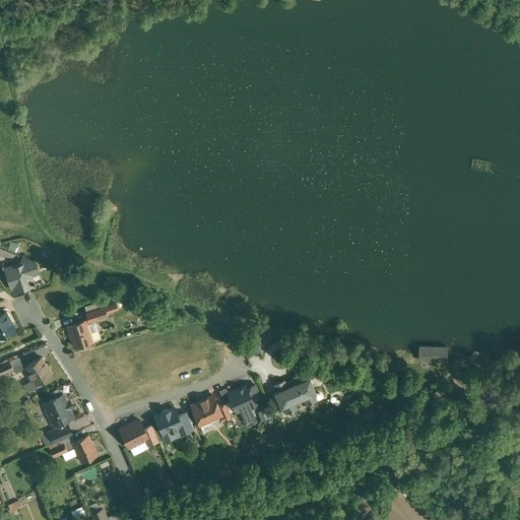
[(20,266),(16,267),(16,265),(7,268),(12,286),(13,286),(14,290),(36,283),(35,281),(33,281),(29,270),(38,268),(39,272),(40,271),(36,261),(22,256),(23,257),(20,266)]
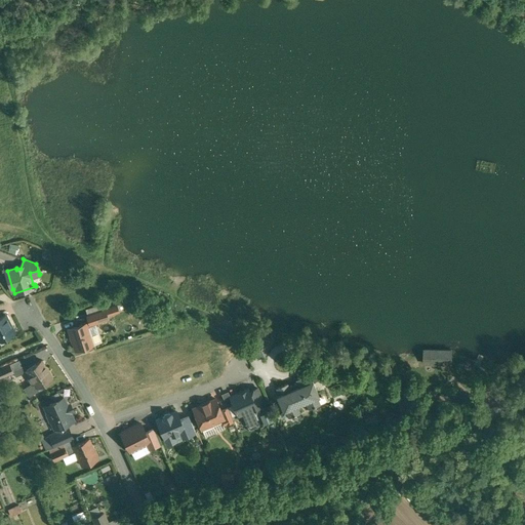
[(105,309),(87,315),(90,323),(108,318),(105,309)]
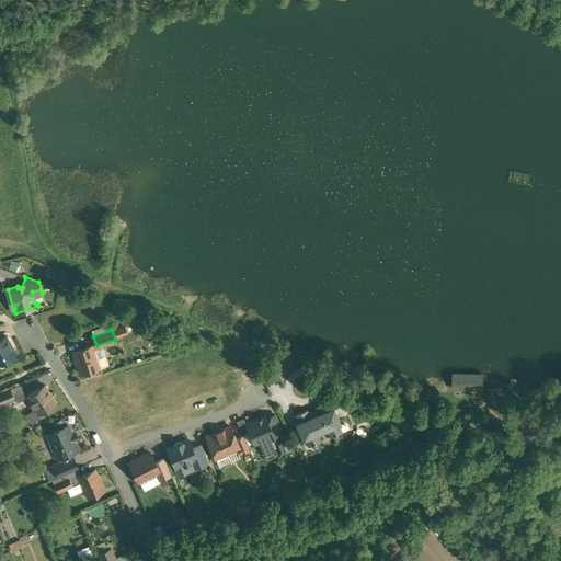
[(6,335),(0,339),(0,365),(1,367),(10,363),(8,359),(15,355),(6,335)]
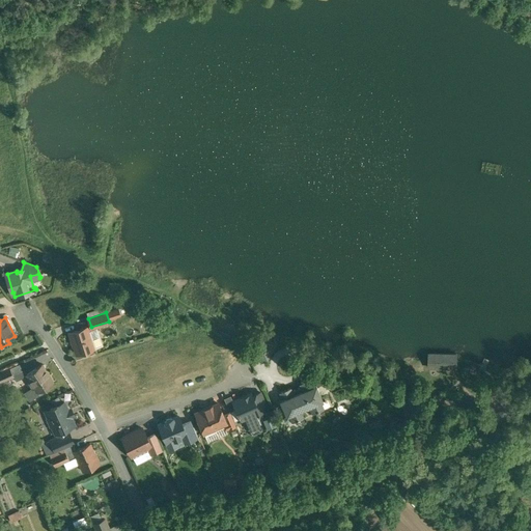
[(87,327),(70,332),(77,354),(82,352),(83,353),(88,351),(89,350),(94,347),(87,327)]
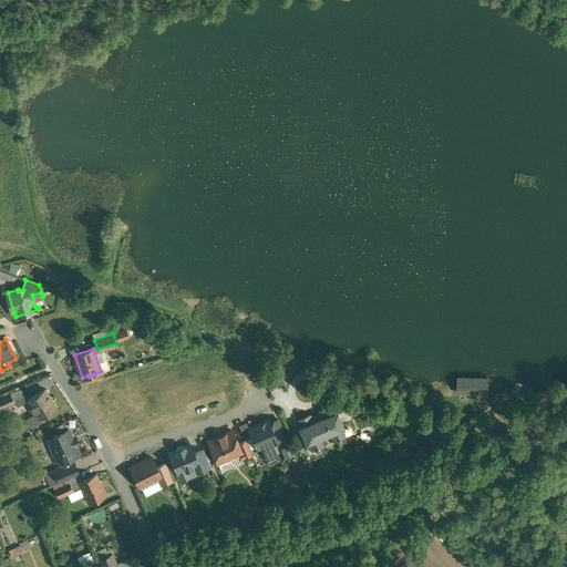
[(292,370),(279,363),(271,379),(286,385),(292,370)]
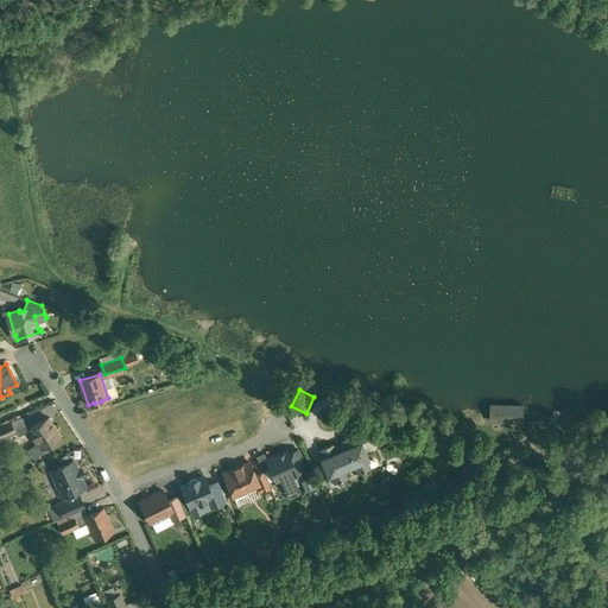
[(23,417),(11,422),(14,429),(26,424),(23,417)]
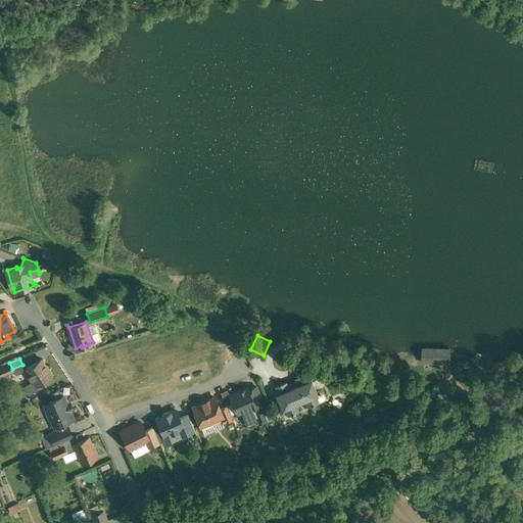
[(41,359),(26,369),(29,373),(27,375),(32,382),(34,381),(39,388),(47,383),(45,381),(52,376),(41,359)]
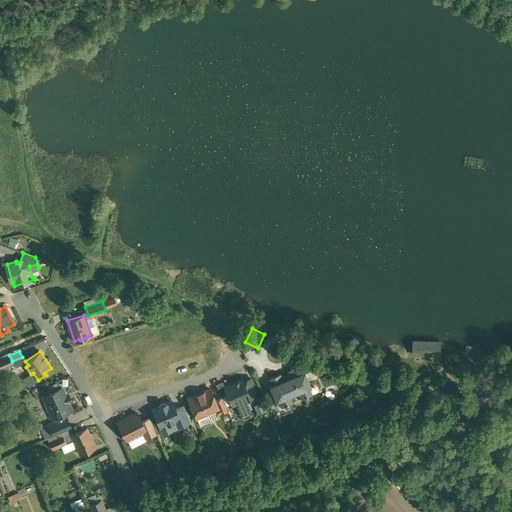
[(9,355),(0,359),(0,367),(0,369),(13,363),(12,361),(9,355)]
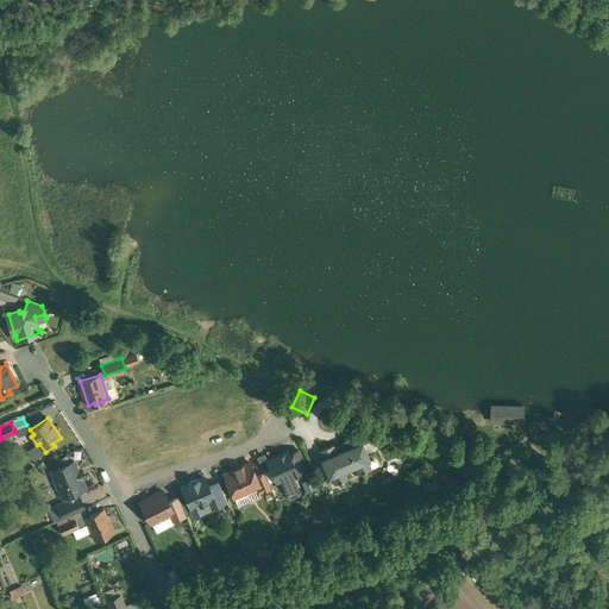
[(345,444),(336,447),(333,444),(327,446),(326,446),(326,447),(320,450),(324,458),(322,458),(321,458),(321,459),(321,460),(328,476),(328,477),(330,476),(331,476),(334,484),(340,482),(341,483),(343,482),(343,481),(349,478),(345,470),(355,465),(358,475),(364,472),(366,472),(365,471),(371,469),(368,460),(369,459),(370,459),(370,458),(363,443),(363,441),(362,441),(360,441),(357,434),(351,437),(349,437),(349,438),(343,440),(345,444)]
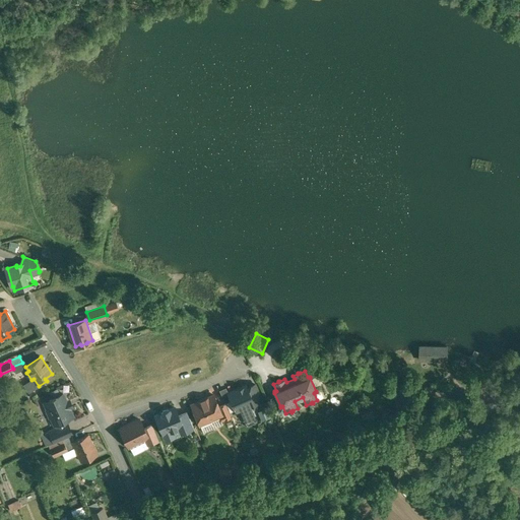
[(255,384),(247,388),(245,385),(228,392),(236,410),(240,408),(245,420),(254,416),(249,404),(261,399),(255,384)]
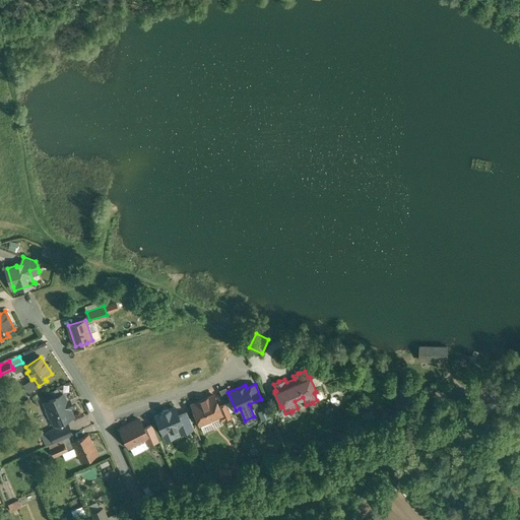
[(63,394),(44,402),(48,409),(46,410),(49,417),(51,417),(54,425),(73,416),(63,394)]
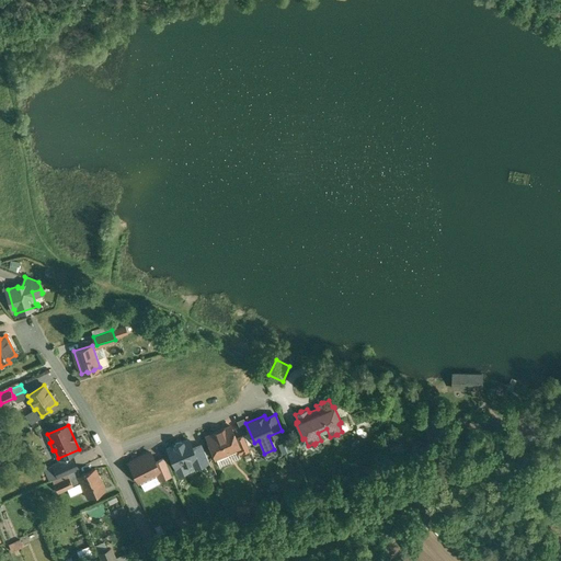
[(230,426),(206,436),(216,458),(238,449),(240,448),(236,438),(230,426)]
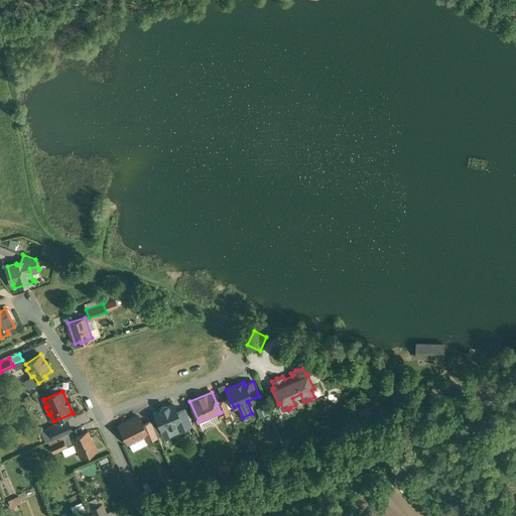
[(224,401),(217,403),(221,412),(219,413),(220,417),(229,413),(224,401)]
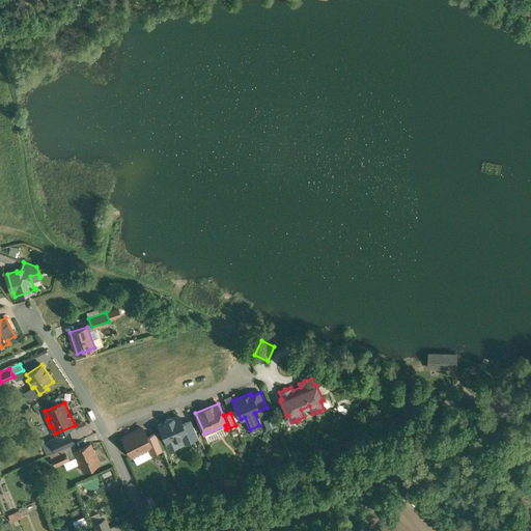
[(178,416),(159,424),(162,432),(162,434),(164,440),(165,440),(166,443),(174,440),(182,437),(187,435),(183,424),(178,416)]
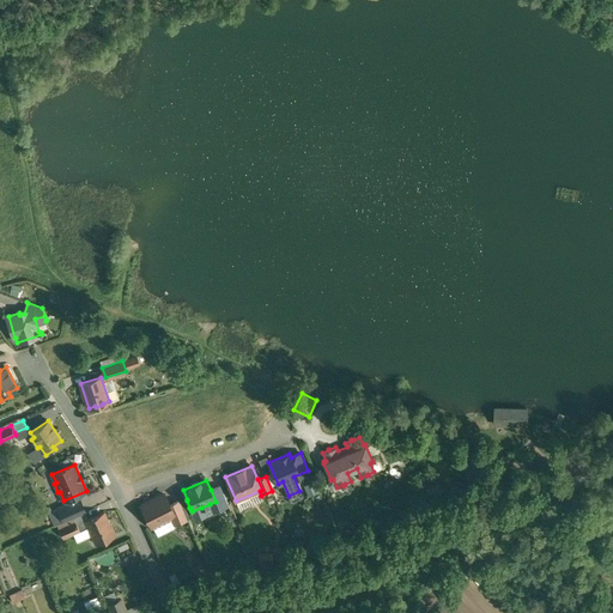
[(315,480),(309,483),(314,495),(320,491),(315,480)]
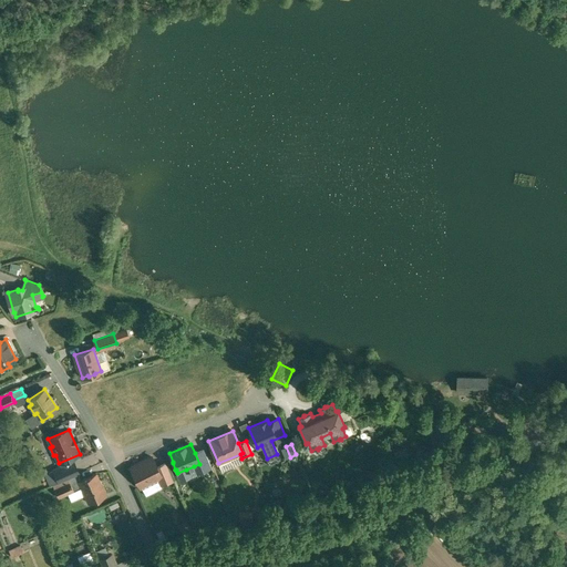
[(204,450),(195,453),(199,464),(194,466),(197,473),(212,466),(204,450)]
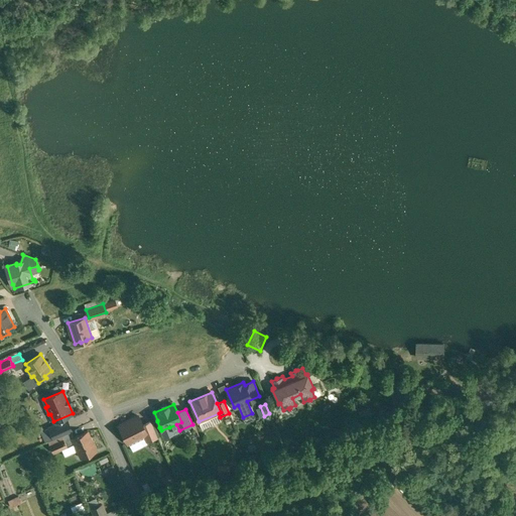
[(370,412),(359,415),(361,421),(372,418),(370,412)]
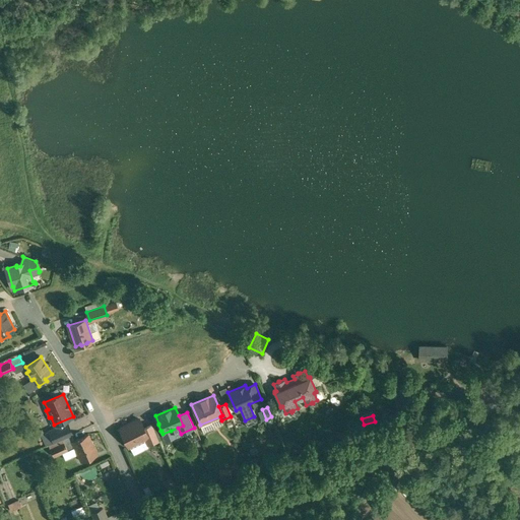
[(139,419),(129,425),(127,425),(123,427),(122,428),(120,429),(129,447),(145,439),(148,437),(144,429),(139,419)]
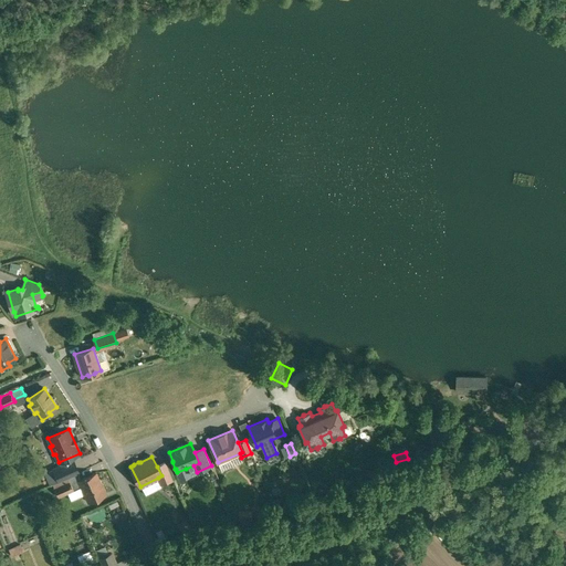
[(173,480),(166,462),(157,467),(161,475),(158,478),(160,483),(173,480)]
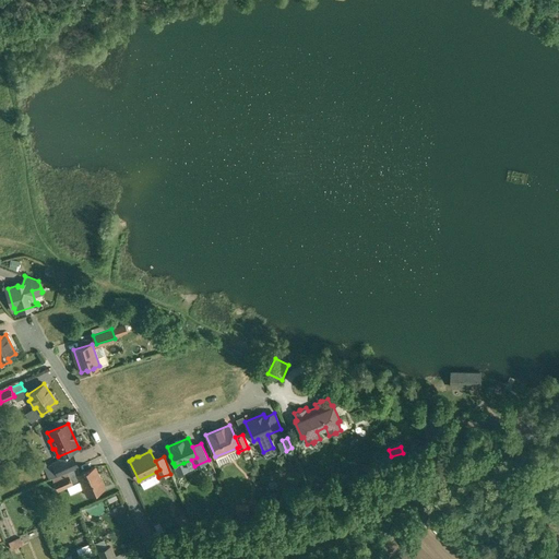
[(61,460),(52,463),(58,475),(67,472),(61,460)]
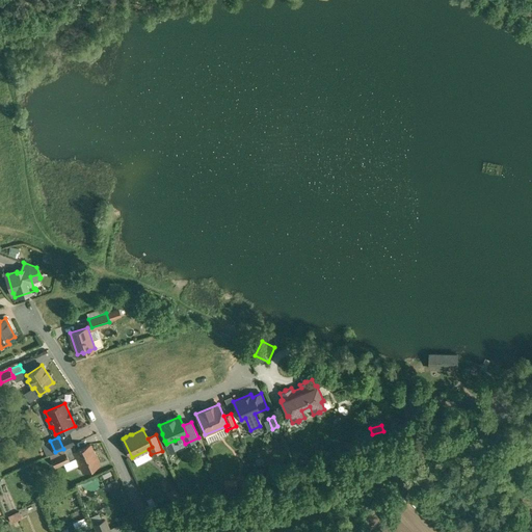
[(175,441),(166,444),(168,448),(171,449),(177,447),(175,441)]
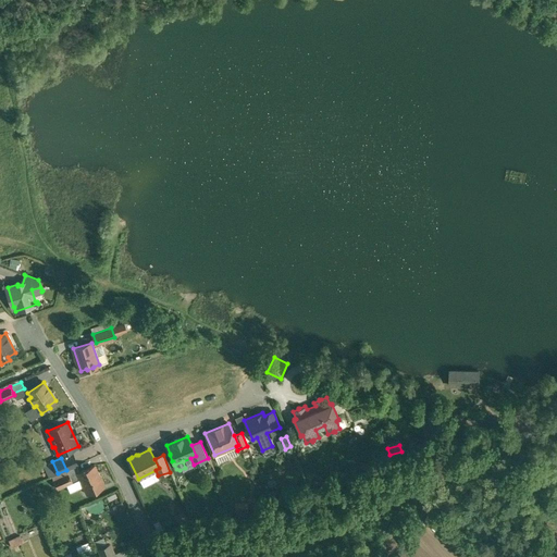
[(79,472),(77,472),(81,479),(87,494),(104,486),(95,465),(79,472)]
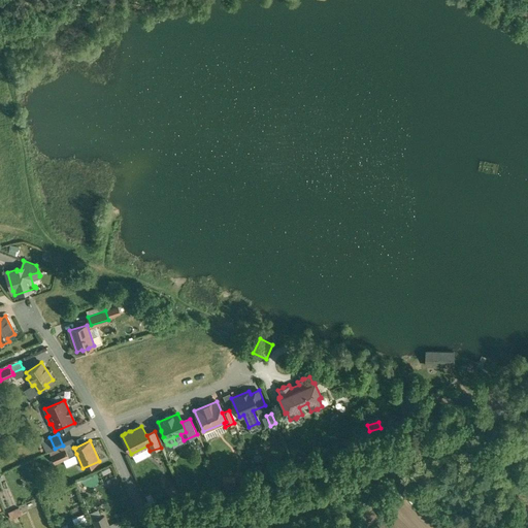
[(72,441),(63,446),(69,457),(76,454),(73,448),(75,448),(72,441)]
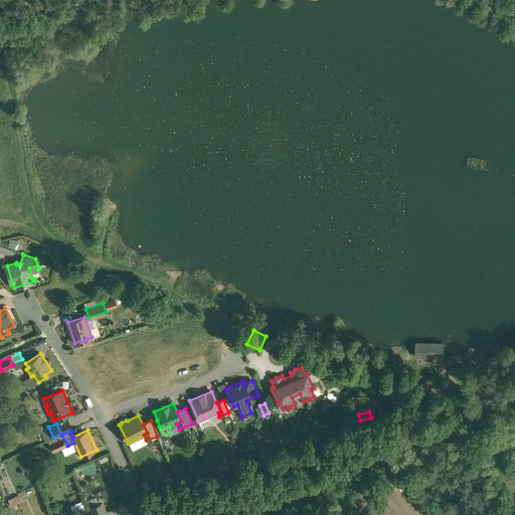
[(53,438),(48,441),(53,453),(53,452),(67,446),(61,435),(53,438)]
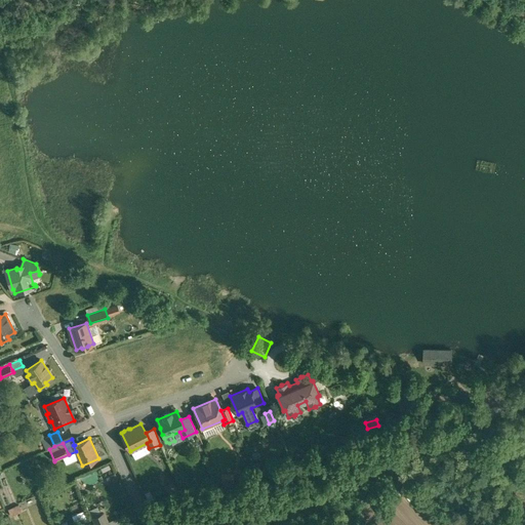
[(115,491),(123,488),(117,473),(108,477),(115,491)]
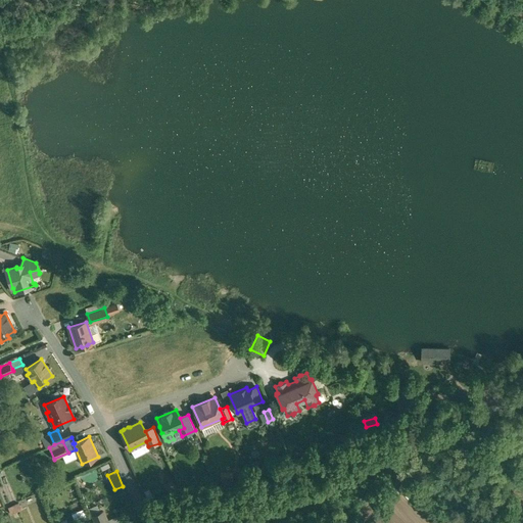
[(232,472),(222,472),(222,482),(231,482),(232,472)]
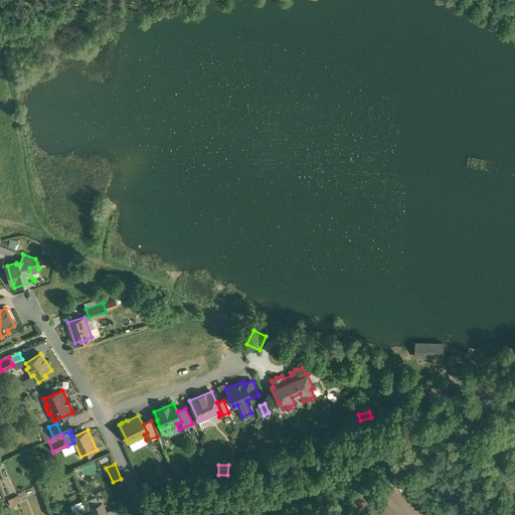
[(100,468),(81,476),(83,481),(102,472),(100,468)]
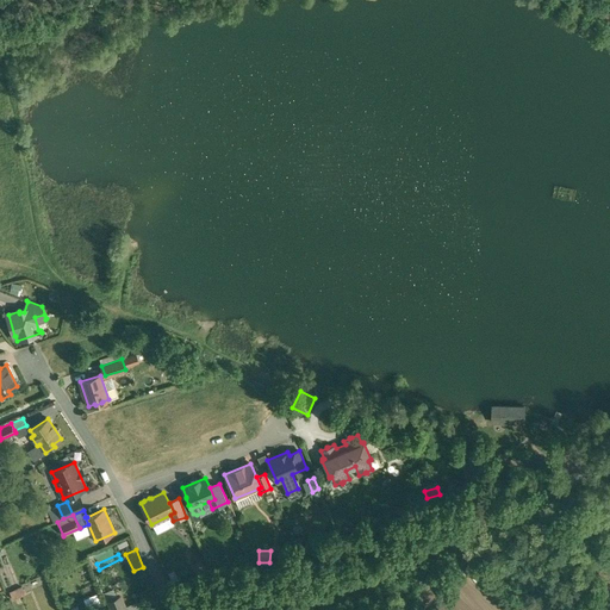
[(249,559),(242,555),(238,562),(246,565),(249,559)]
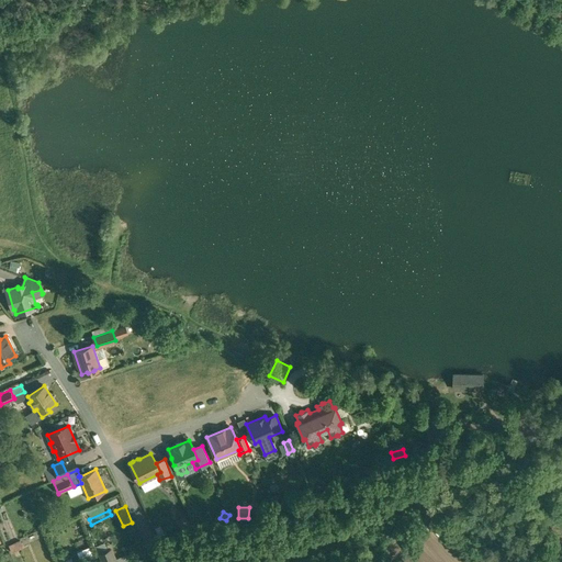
[(20,541),(9,546),(12,552),(23,548),(20,541)]
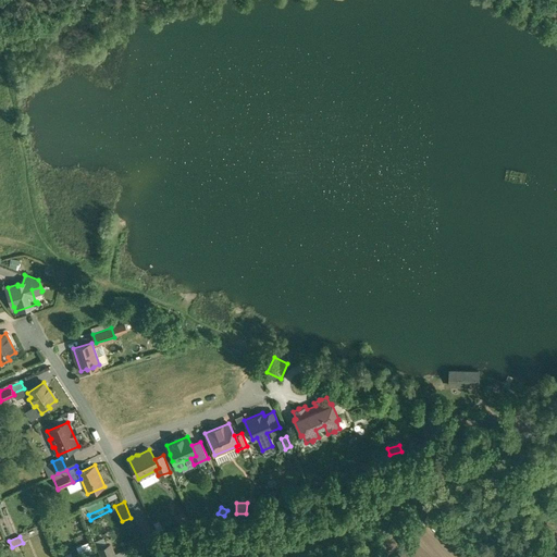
[(83,556),(95,552),(90,542),(78,547),(83,556)]
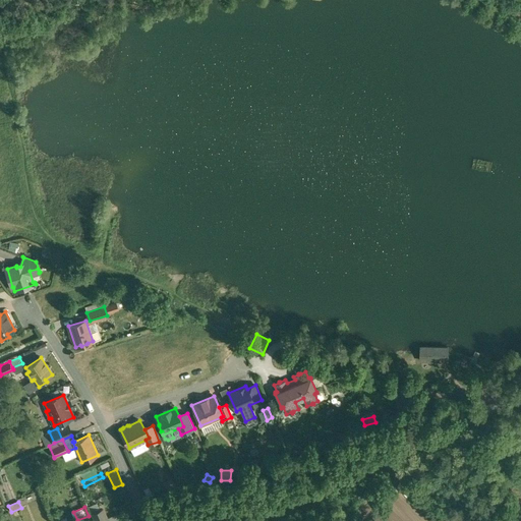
[(107,520),(102,509),(91,514),(94,520),(107,520)]
